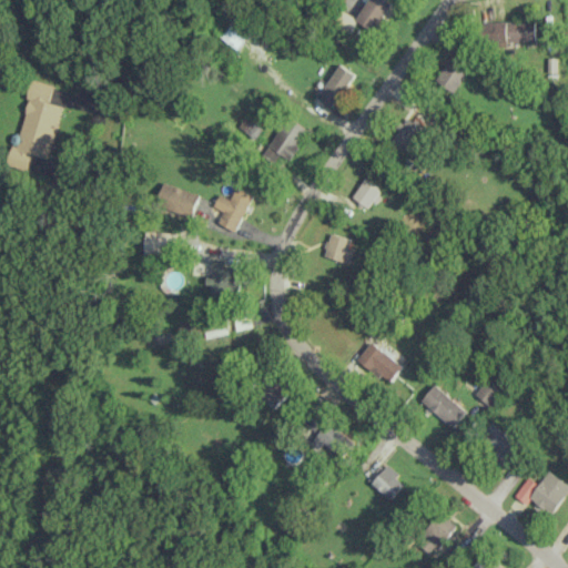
[(391,2),(386,0),(362,0),(366,2),(356,19),(374,30),(391,2)]
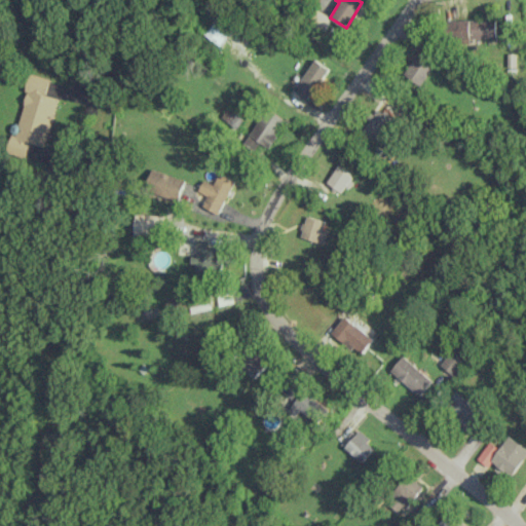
[(219,45),(231,29),(215,15),(201,32),(219,45)]
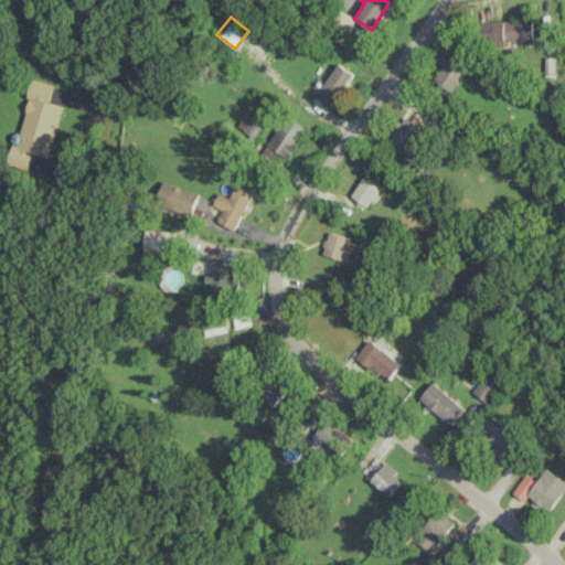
[(533,20),(484,21),(486,42),(534,41),(533,20)]
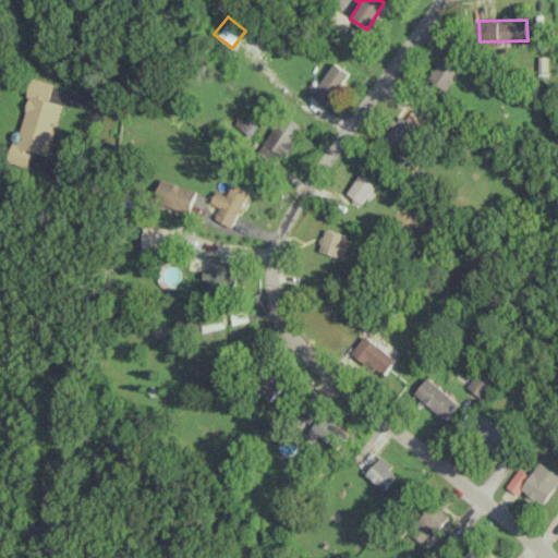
[(444,93),(461,70),(446,57),(427,80),(444,93)]
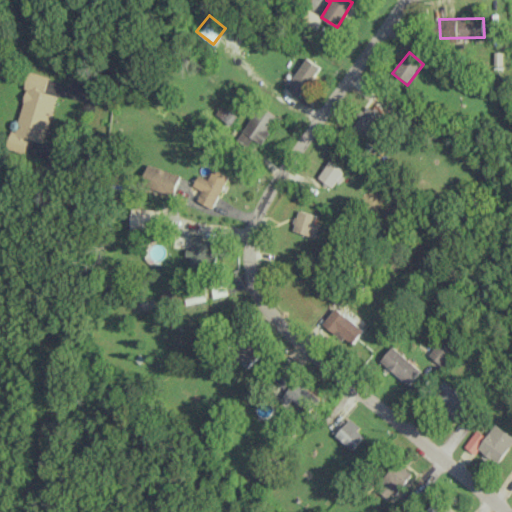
[(301,93),(320,67),(307,57),(288,84),(301,93)]
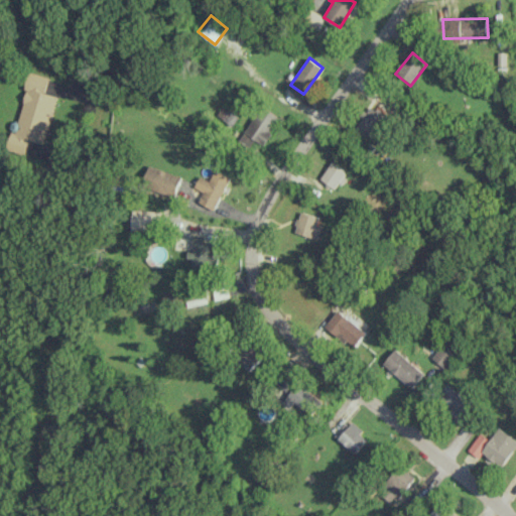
[(56,96),(44,93),(48,77),(29,72),(9,150),(26,154),(29,140),(44,144),(56,96)]
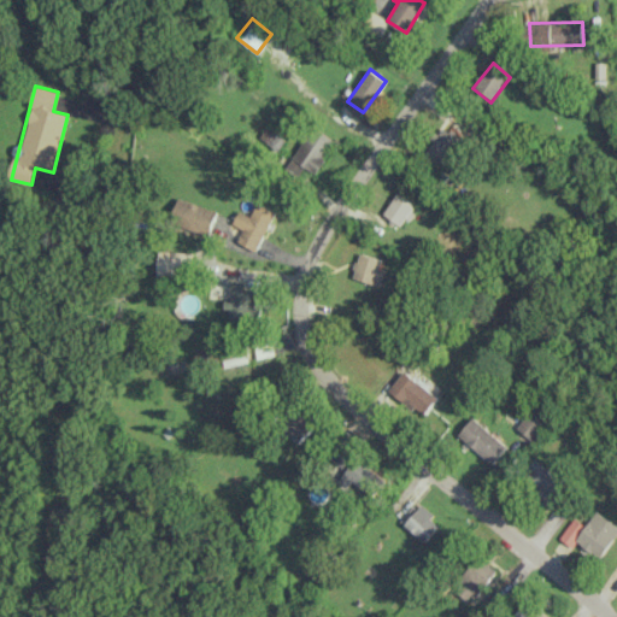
[(440,168),(462,141),(444,127),(423,153),(440,168)]
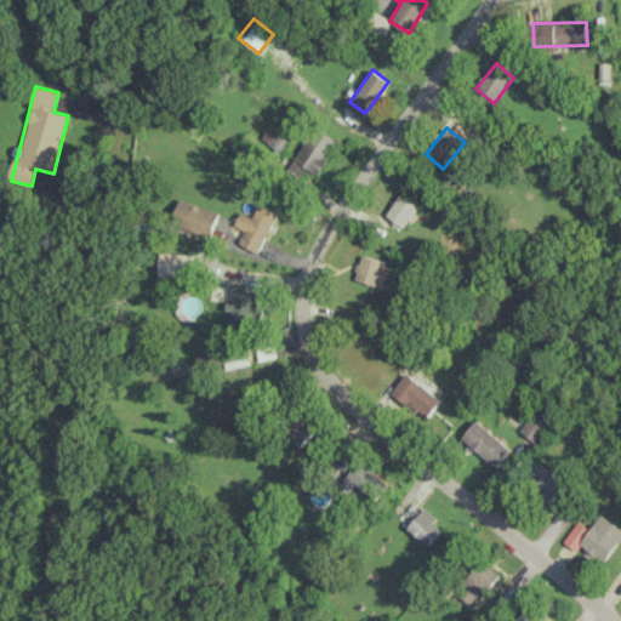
[(306,167),(311,174),(340,147),(323,129),(284,164),(295,176),(306,167)]
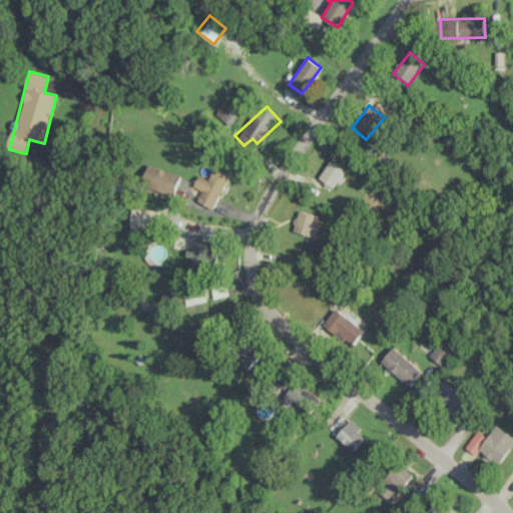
[(318,178),(333,188),(346,167),(331,158),(318,178)]
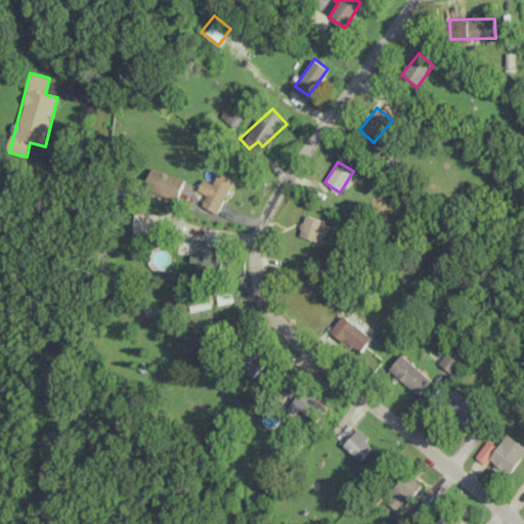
[(184,179),(158,170),(150,190),(177,200),(184,179)]
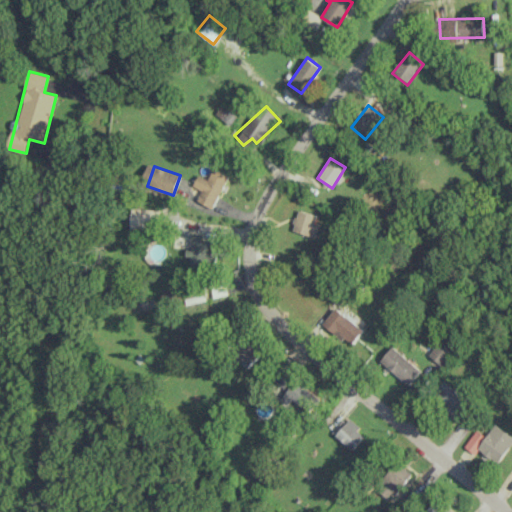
[(228,175),(212,168),(207,179),(197,174),(192,186),(202,191),(198,201),(213,208),(228,175)]
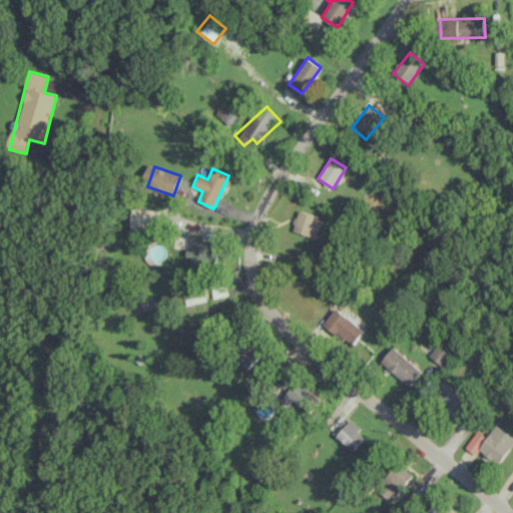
[(157,210),(132,206),(129,227),(154,231),(157,210)]
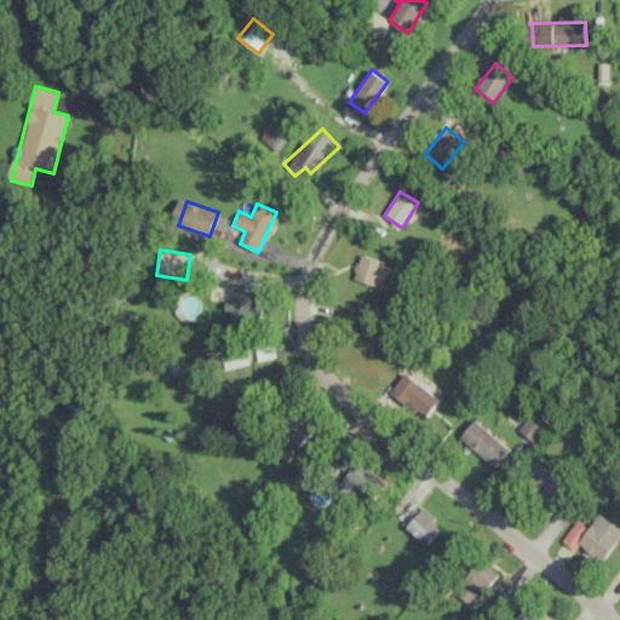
[(356,281),(382,286),(386,259),(361,254),(356,281)]
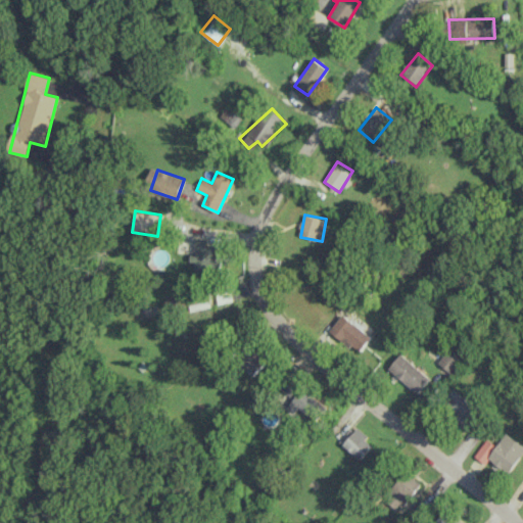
[(195,272),(215,272),(216,247),(205,247),(205,240),(195,240),(195,254),(190,253),(190,262),(195,262),(195,272)]
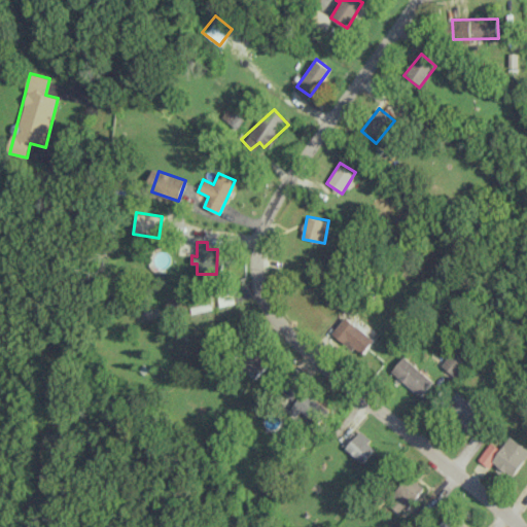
[(235,302),(231,287),(217,291),(222,306),(235,302)]
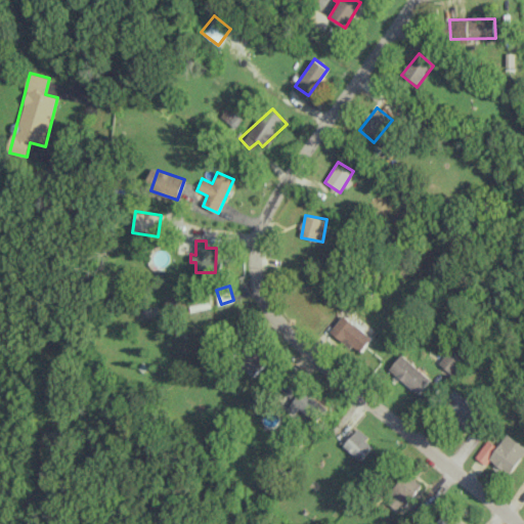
[(169,313),(210,306),(208,295),(167,301),(169,313)]
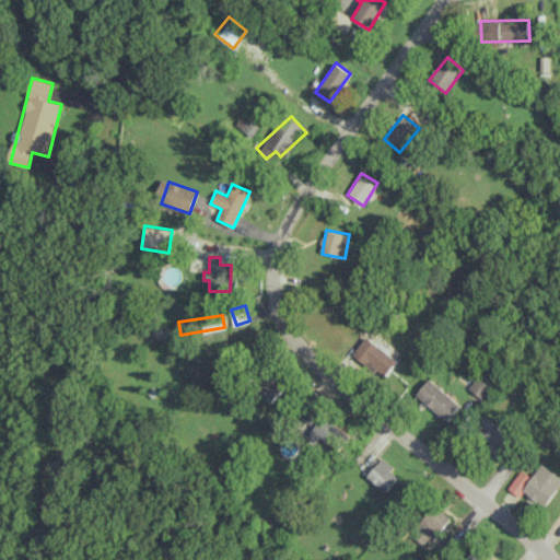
[(403,361),(366,337),(354,356),(391,380),(403,361)]
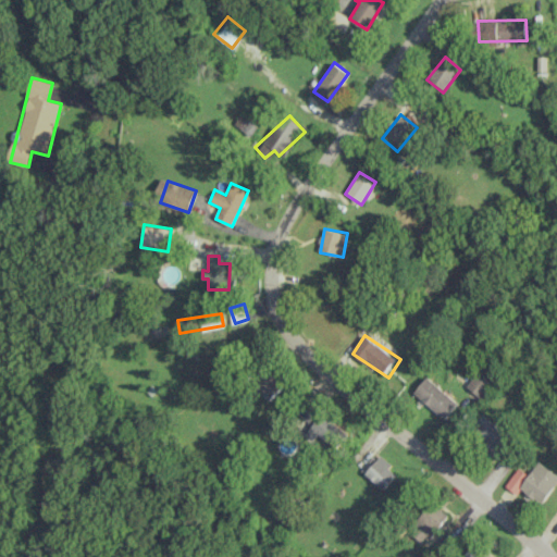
[(255,384),(270,399),(284,385),(270,370),(255,384)]
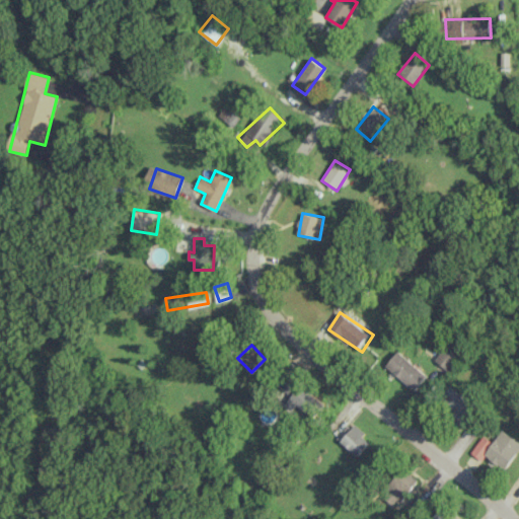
[(460,357),(447,346),(436,359),(448,370),(460,357)]
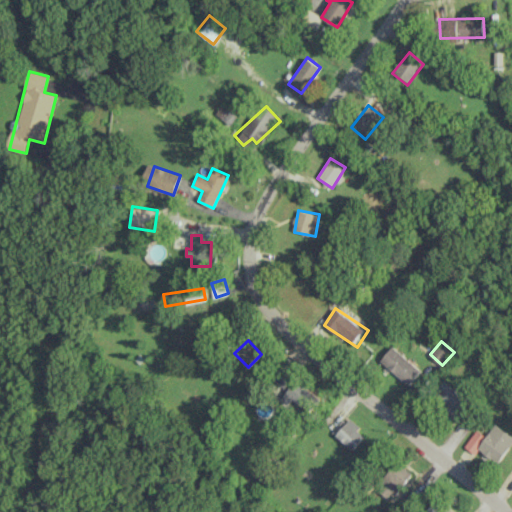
[(410,384),(422,369),(393,345),(380,360),(410,384)]
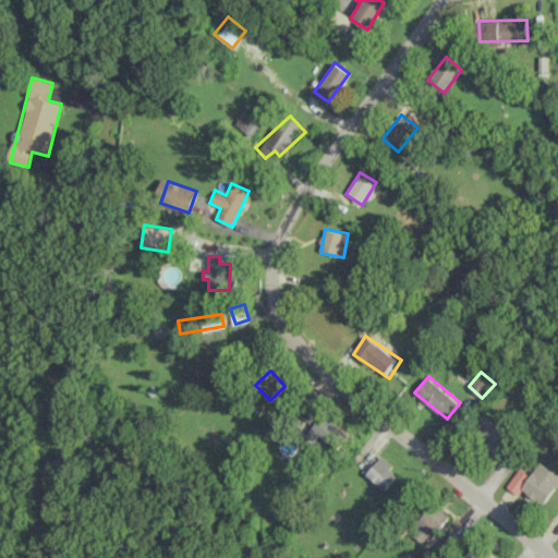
[(310,431),(330,452),(347,437),(326,414),(310,431)]
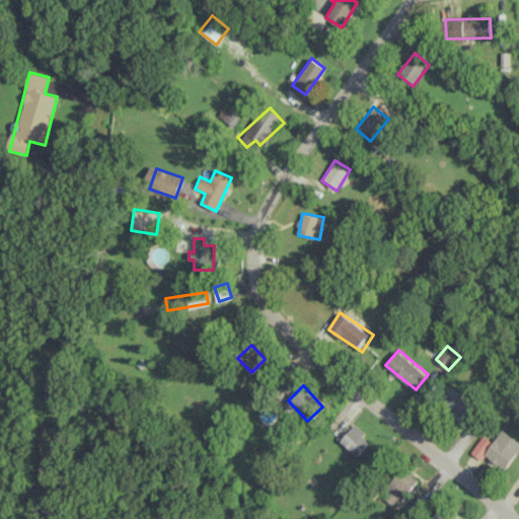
[(465,423),(477,403),(450,386),(438,406),(465,423)]
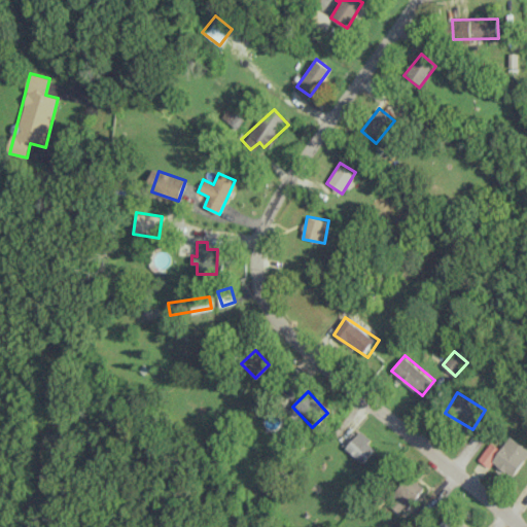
[(378,447),(360,431),(347,448),(364,463),(378,447)]
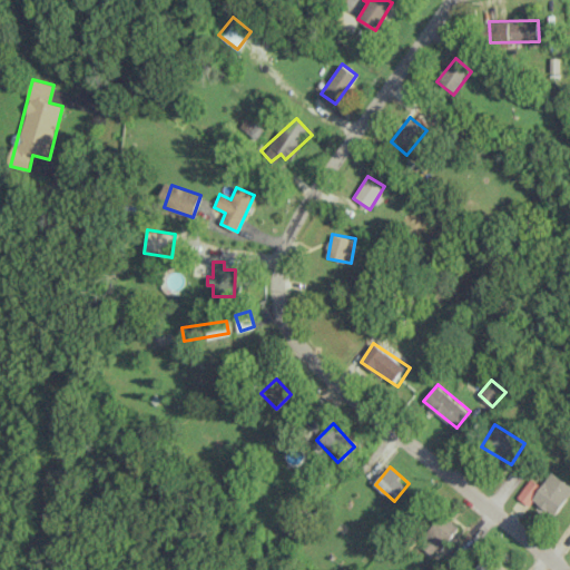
[(531,478),(519,498),(530,504),(533,500),(557,516),(569,494),(569,483),(552,472),(543,485),(531,478)]
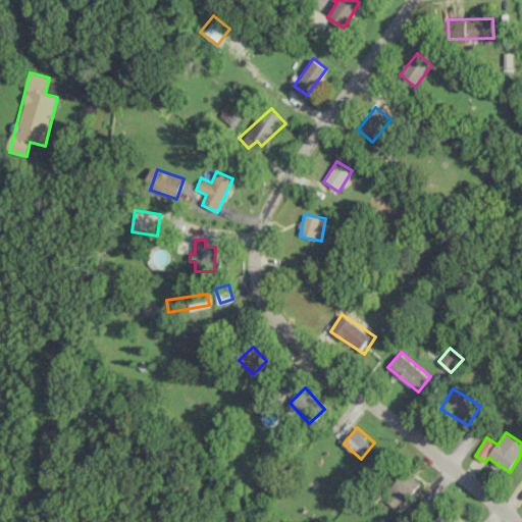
[(388,492),(402,506),(422,483),(408,471),(388,492)]
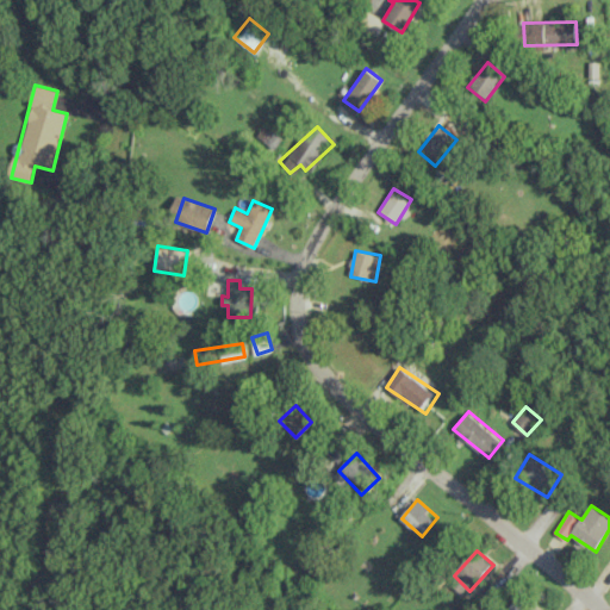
[(537,609),(518,598),(510,609),(537,609)]
